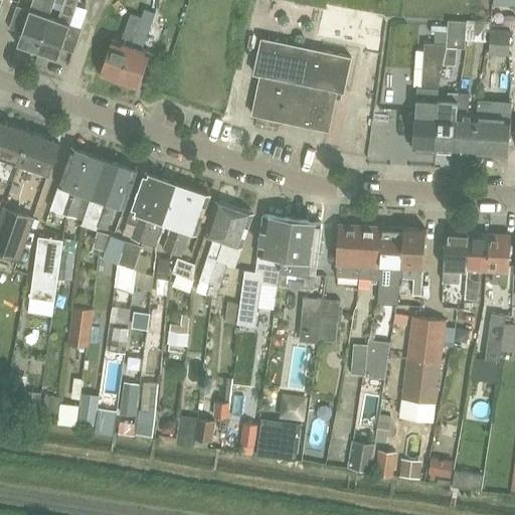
[(0,0),(0,6),(12,11),(16,0),(0,0)]
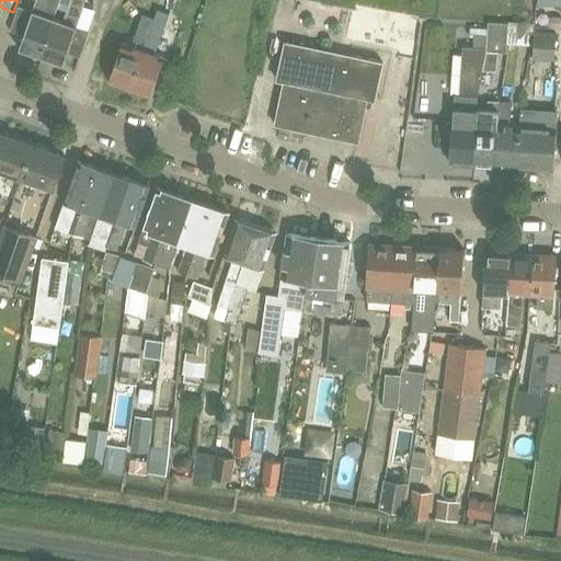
[(39,55),(53,18),(59,0),(35,0),(19,47),(39,55)]
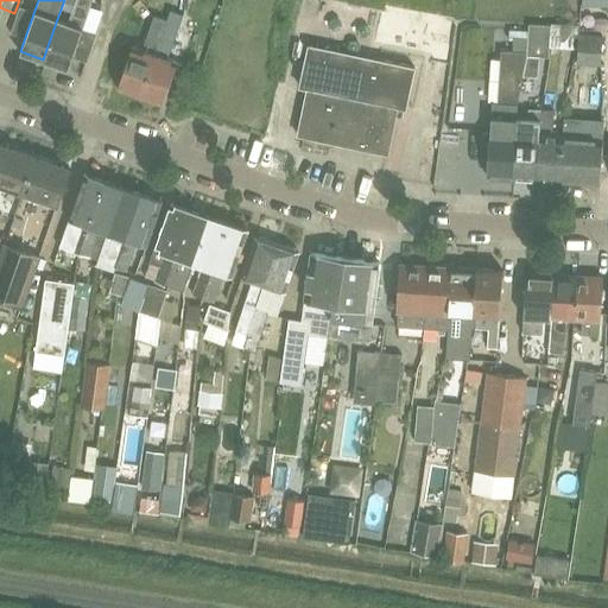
[(74,0),(67,23),(57,19),(43,59),(65,68),(70,55),(86,61),(95,35),(80,29),(89,0),(74,0)]
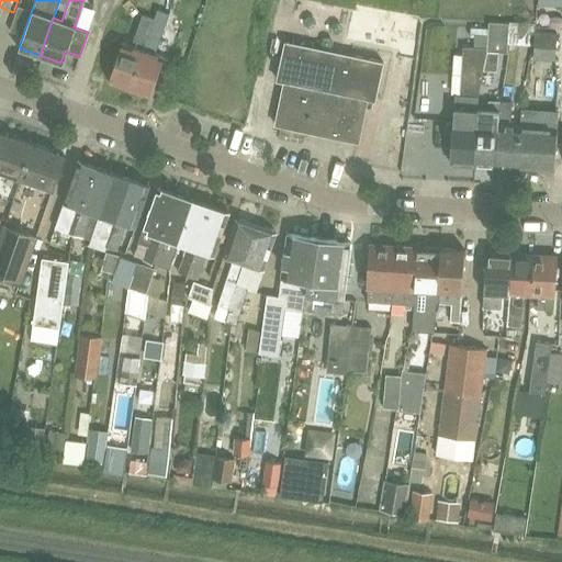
[(157,9),(154,18),(131,88),(150,96),(164,56),(156,53),(169,13),(157,9)]
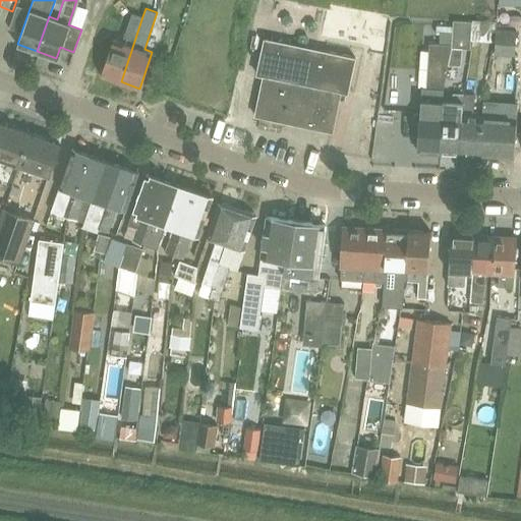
[(121,81),(142,16),(131,13),(122,42),(113,39),(101,74),(121,81)]
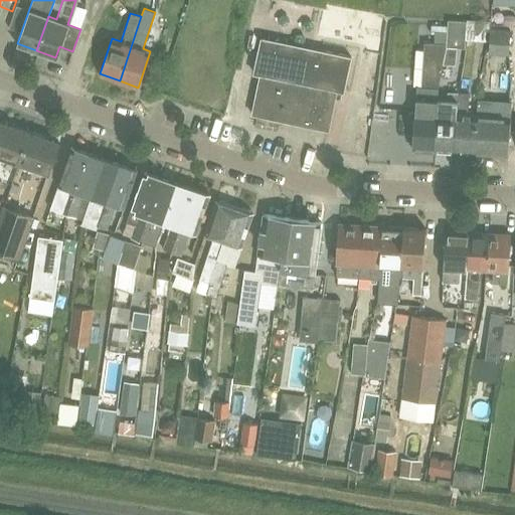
[(447,44),(447,46),(457,46),(466,47),(466,38),(468,21),(449,19),(447,38),(447,44)]
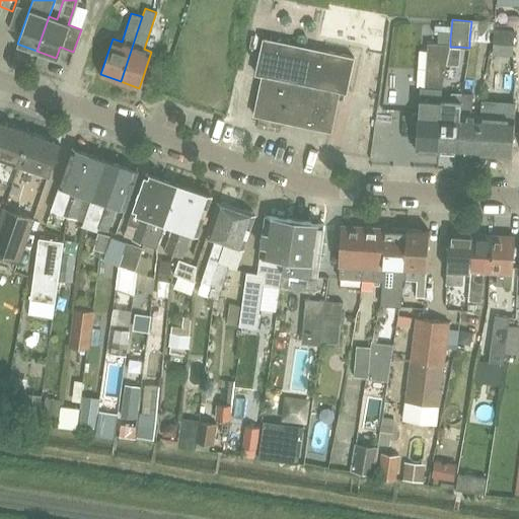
[(493,54),(514,55),(516,30),(495,28),(493,54)]
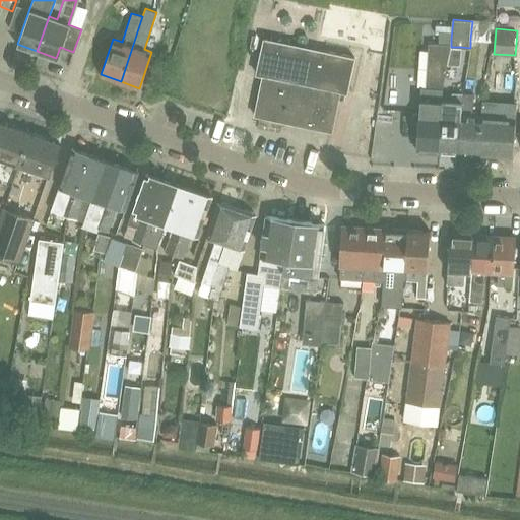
[(264,38),(256,73),(263,75),(254,114),(331,131),(340,90),(347,92),(354,57),(354,56),(264,38)]
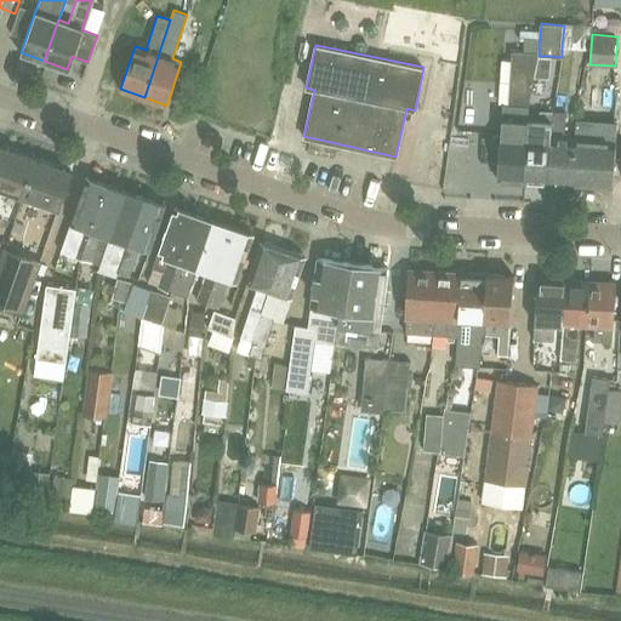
[(493,138),(491,148),(495,152),(500,153),(497,180),(523,182),(527,123),(527,121),(528,106),(535,78),(535,75),(539,56),(539,53),(523,52),(512,51),(508,104),(502,103),(500,136),(496,136),(493,138)]
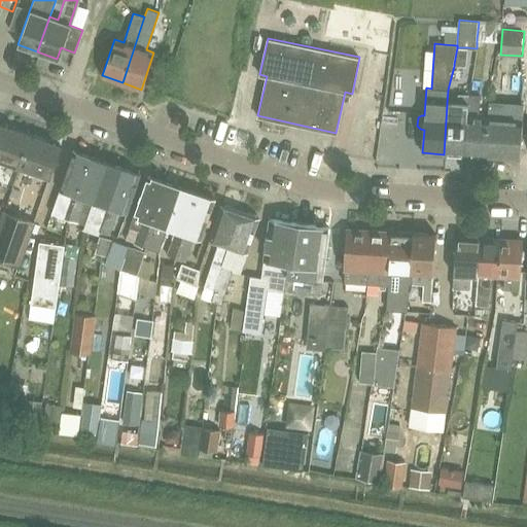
[(444,154),(464,155),(467,116),(469,95),(458,95),(457,103),(457,105),(447,104),(444,154)]
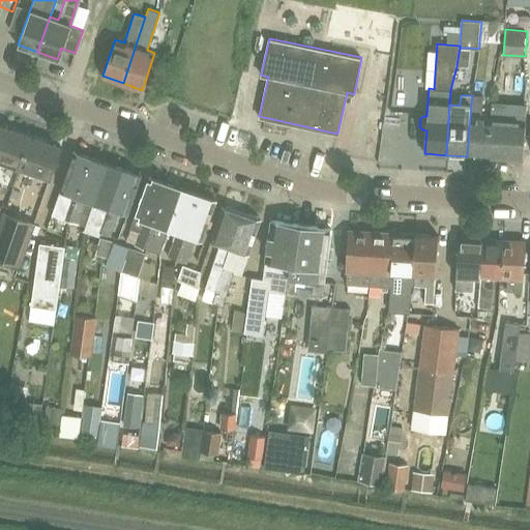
[(470,117),(467,156),(488,157),(490,118),(481,117),(482,96),(472,95),(470,117)]
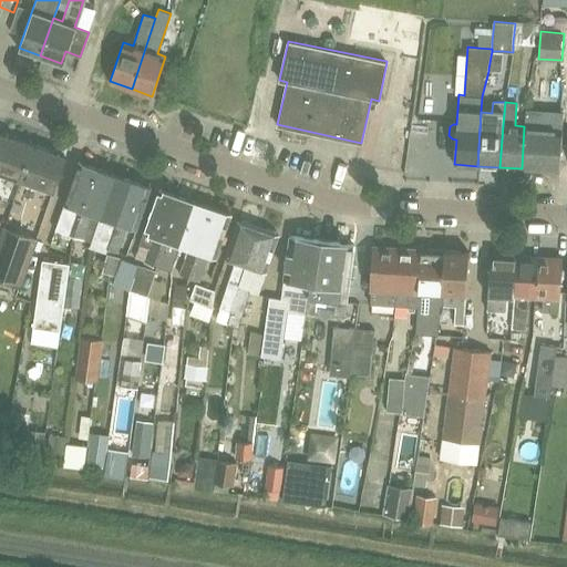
[(522,168),(559,172),(559,171),(563,111),(525,109),(524,126),(522,168)]
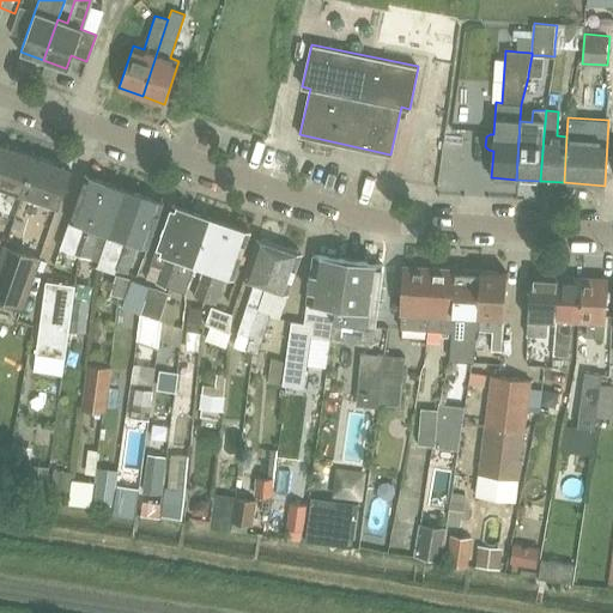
[(426,119),(422,141),(439,146),(444,123),(426,119)]
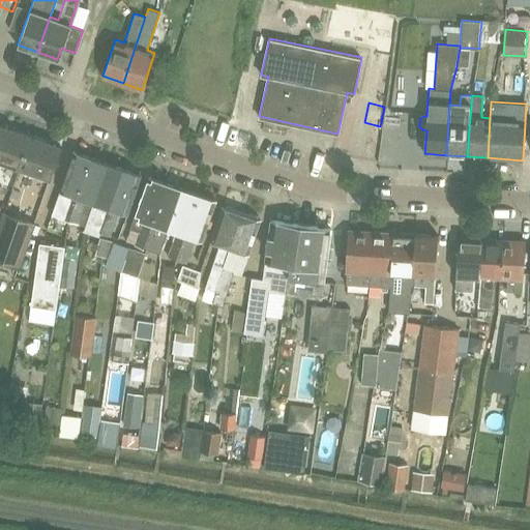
[(0,124),(0,158),(20,166),(30,135),(0,124)]
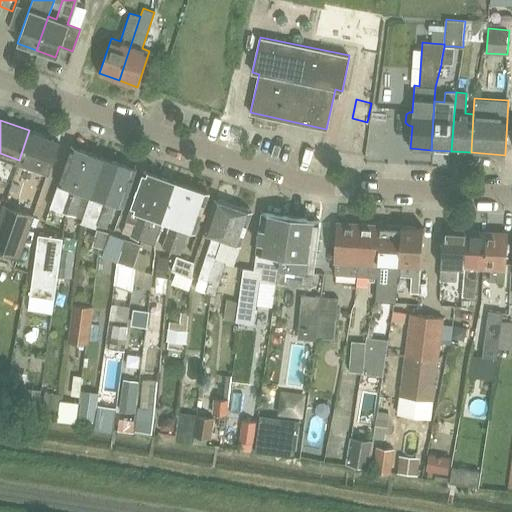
[(59,141),(29,130),(19,160),(48,171),(59,141)]
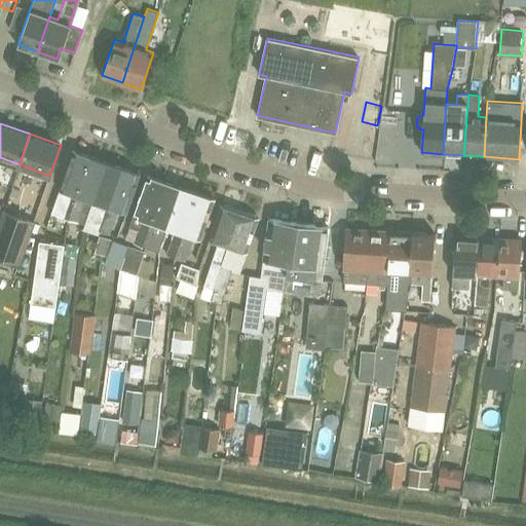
[(90,156),(73,150),(60,188),(69,191),(60,216),(69,219),(90,156)]
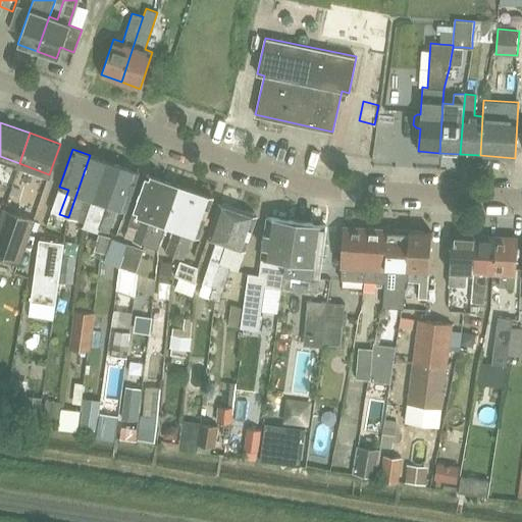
[(85,196),(92,199),(106,160),(90,155),(68,217),(76,219),(85,196)]
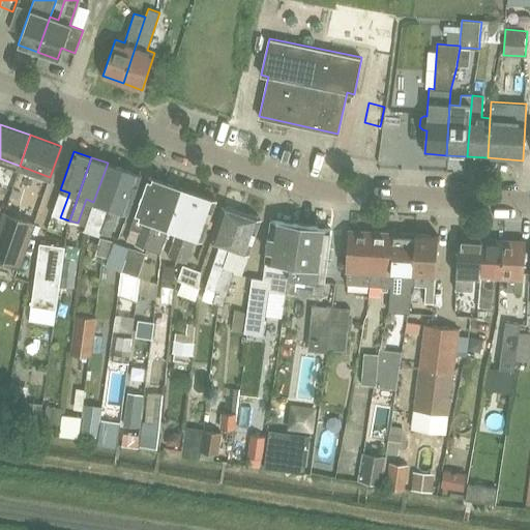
[(100,237),(101,232),(124,169),(108,163),(93,202),(84,231),(100,237)]
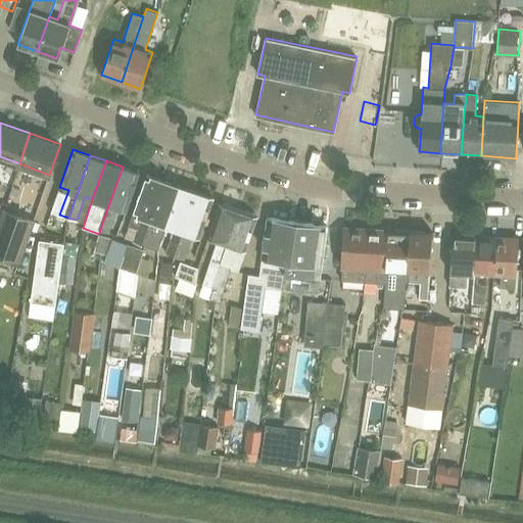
[(139,173),(123,167),(100,229),(110,232),(119,208),(126,210),(139,173)]
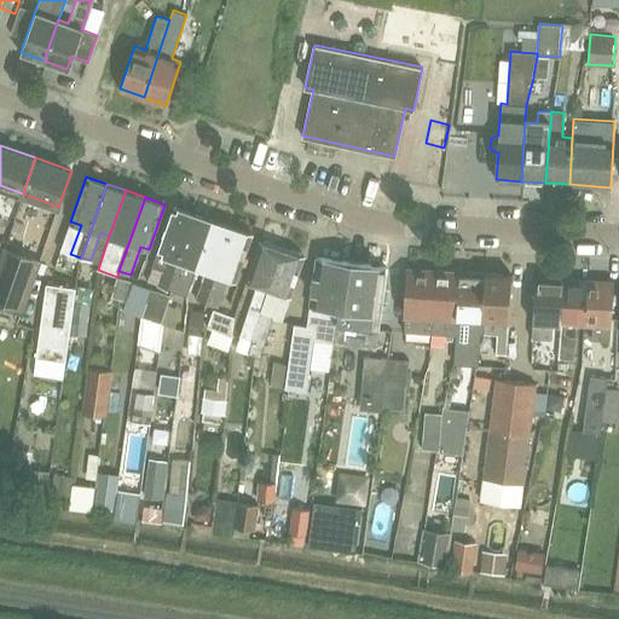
[(194,213),(173,206),(151,267),(161,270),(156,285),(167,289),(194,213)]
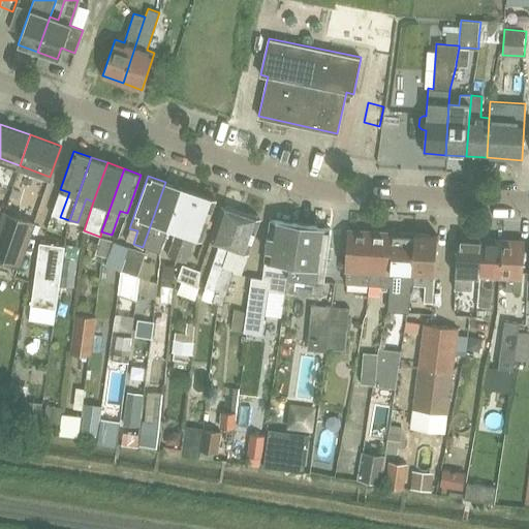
[(182,188),(165,182),(143,247),(150,249),(158,252),(167,226),(182,188)]
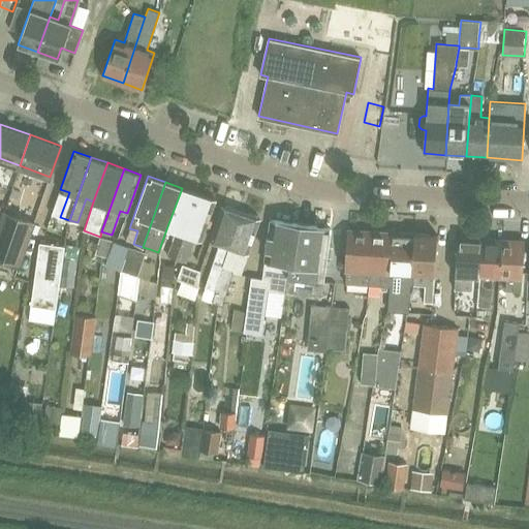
[(182,188),(167,226),(176,229),(166,255),(175,257),(197,194),(182,188)]
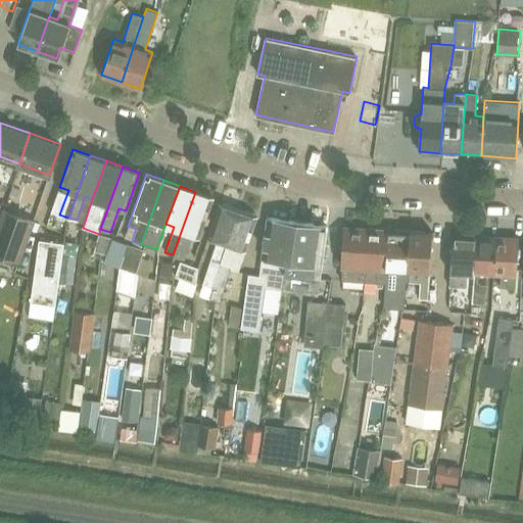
[(214,198),(195,192),(173,254),(182,257),(191,233),(200,236),(214,198)]
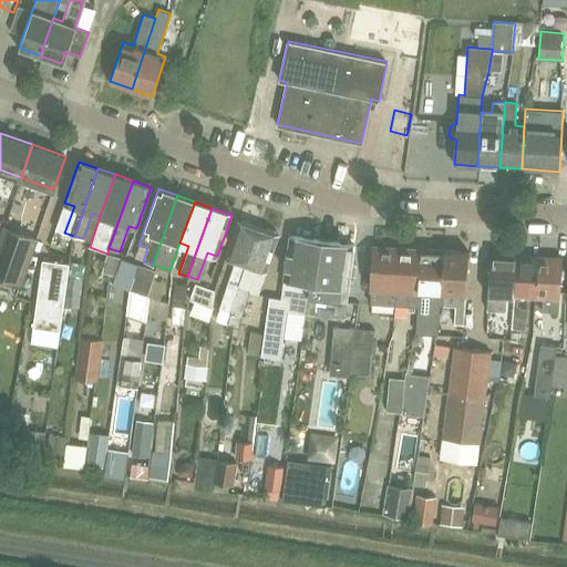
[(220,308),(232,312),(258,228),(251,226),(253,223),(241,219),(240,223),(237,222),(225,257),(235,260),(228,281),(229,282),(220,308)]
